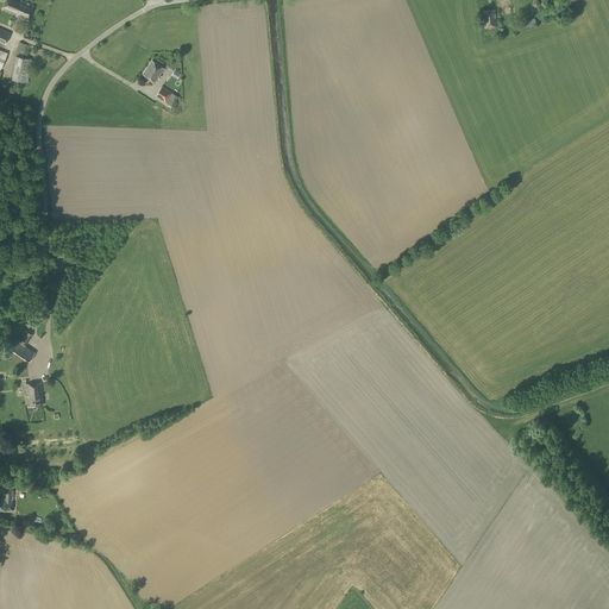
[(5,0),(1,10),(17,16),(16,17),(26,22),(33,5),(22,0),(5,0)]
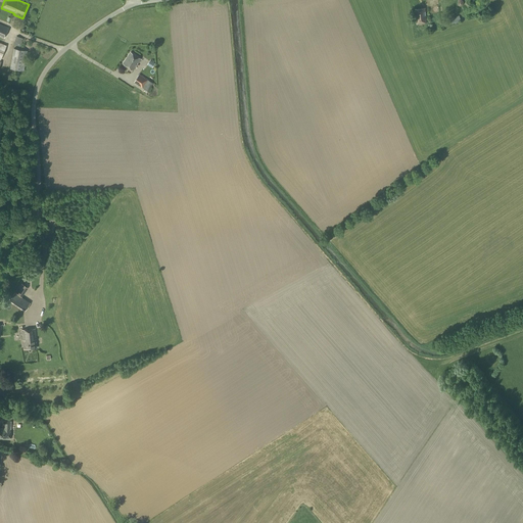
[(416,24),(427,22),(425,8),(415,9),(416,24)]
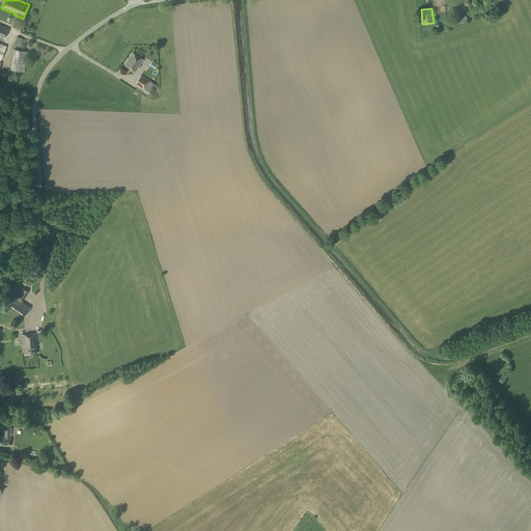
[(458,25),(468,21),(466,16),(457,20),(458,25)]
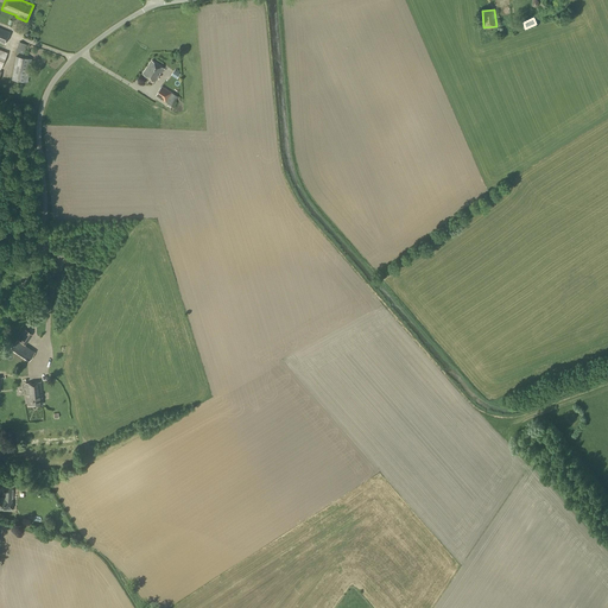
[(23,55),(27,45),(20,43),(17,52),(23,55)]
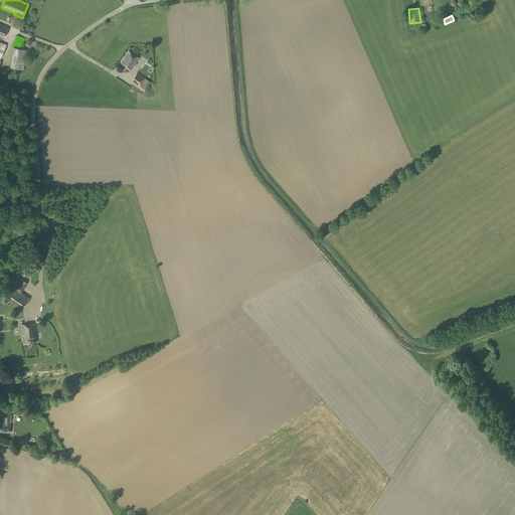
[(23,70),(26,50),(13,47),(10,67),(23,70)]
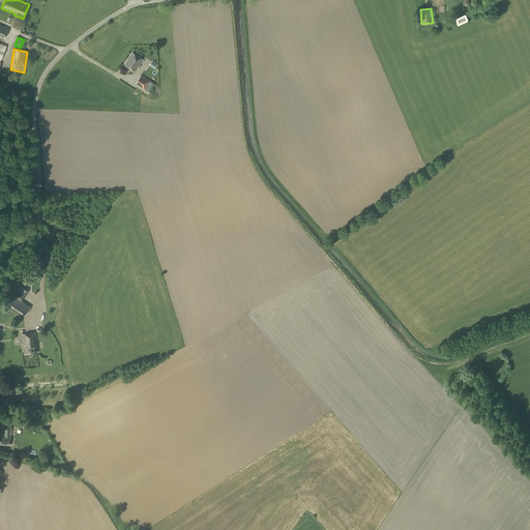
[(136,71),(143,60),(133,53),(124,64),(136,71)]
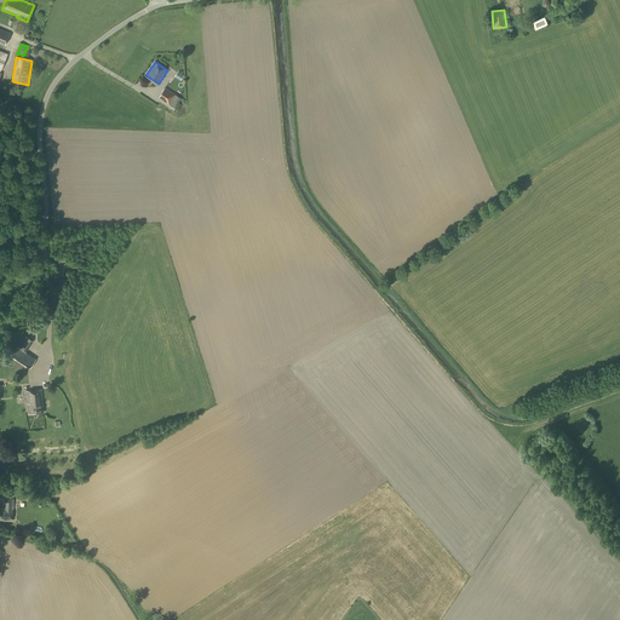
[(176,109),(182,98),(165,87),(159,97),(176,109)]
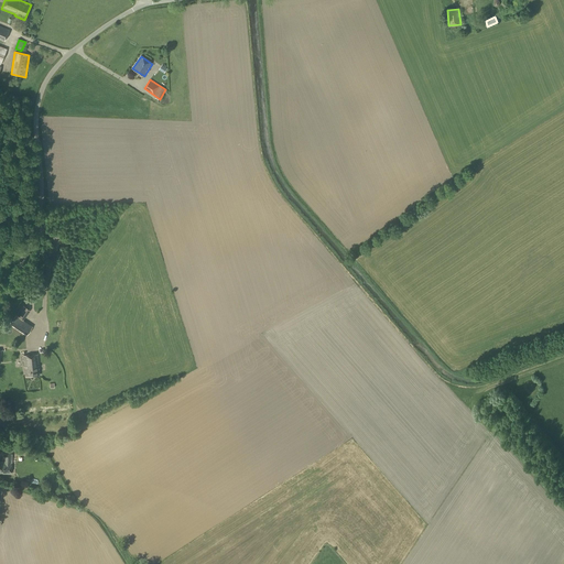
[(17,316),(15,316),(10,323),(26,334),(32,327),(22,321),(29,311),(23,306),(17,316)]
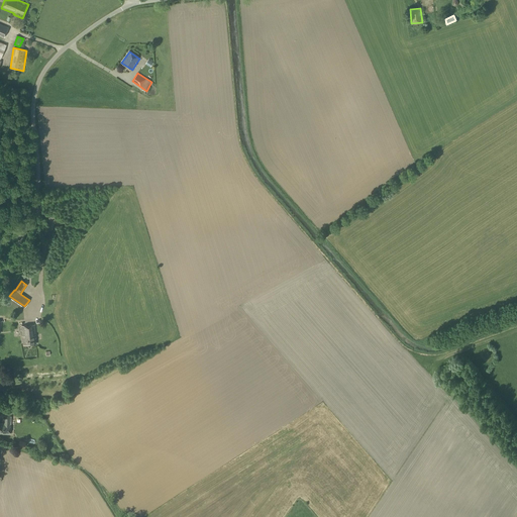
[(23,344),(36,344),(34,325),(21,326),(23,344)]
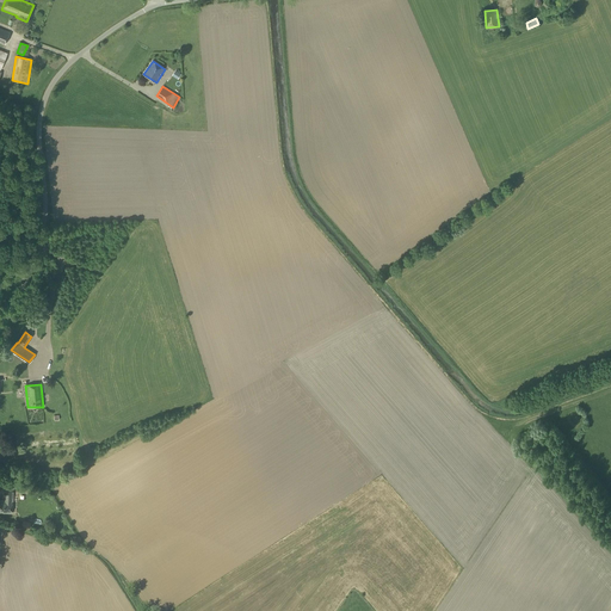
[(13,498),(13,493),(4,492),(4,497),(6,497),(5,501),(0,500),(0,512),(12,513),(12,498),(13,498)]
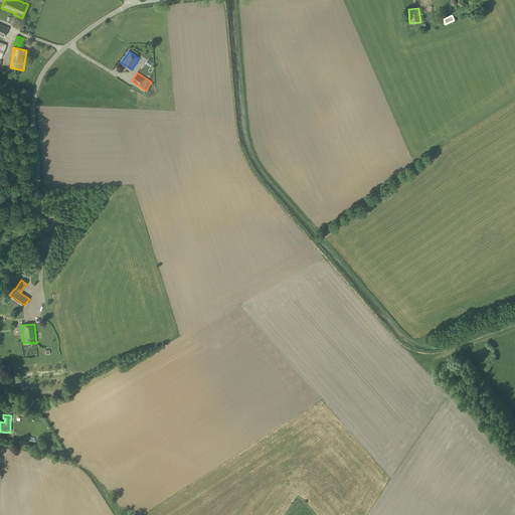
All buildings are outlined.
